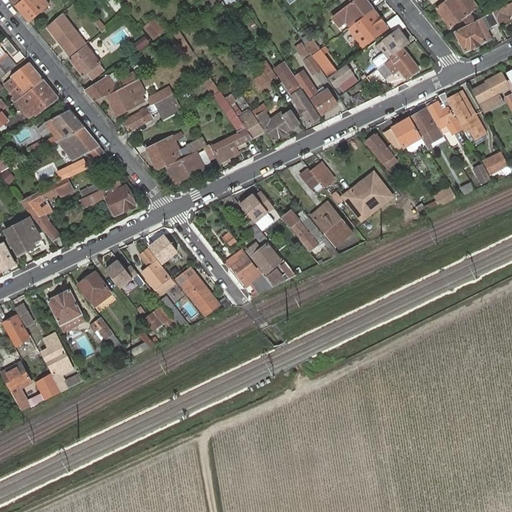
[(23,0),(15,7),(29,23),(49,6),(46,2),(43,5),(38,0),(23,0)]
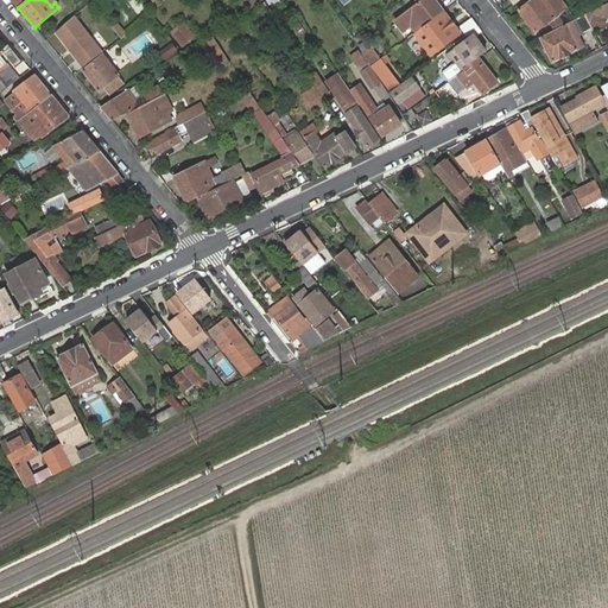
[(236,14),(246,8),(240,0),(232,6),(236,14)]
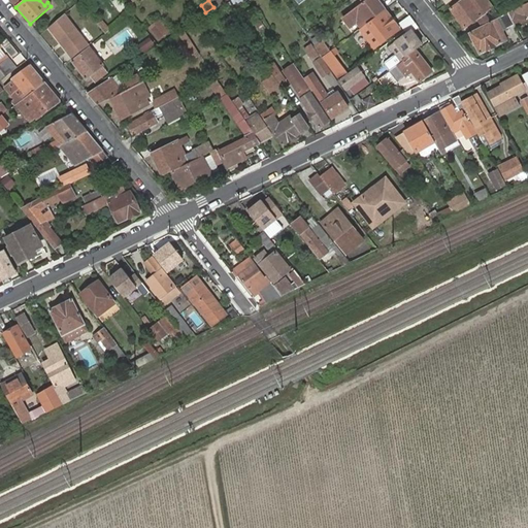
[(228,0),(226,2),(232,11),(249,0),(228,0)]
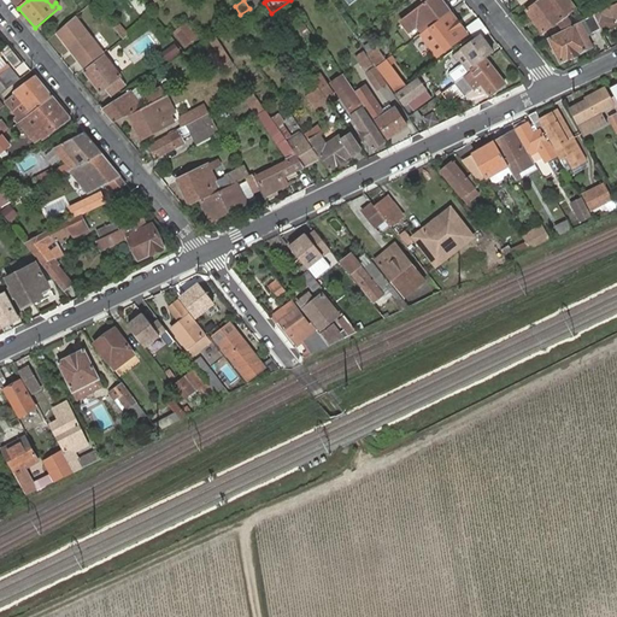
[(417,29),(421,34),(425,30),(427,29),(429,28),(450,12),(441,0),(429,0),(400,22),(410,34),(417,29)]
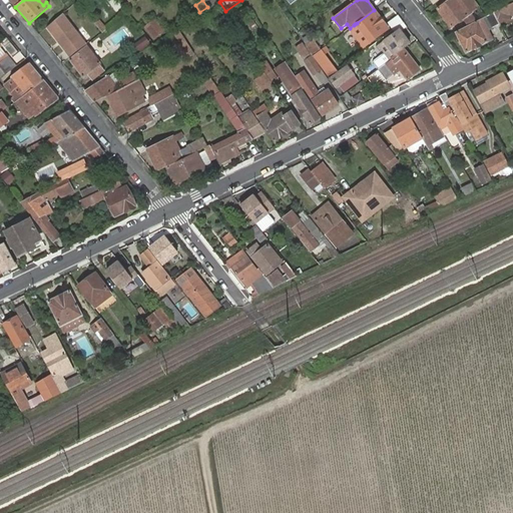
[(468,25),(485,16),(472,0),(448,0),(437,8),(451,26),(462,18),(468,25)]
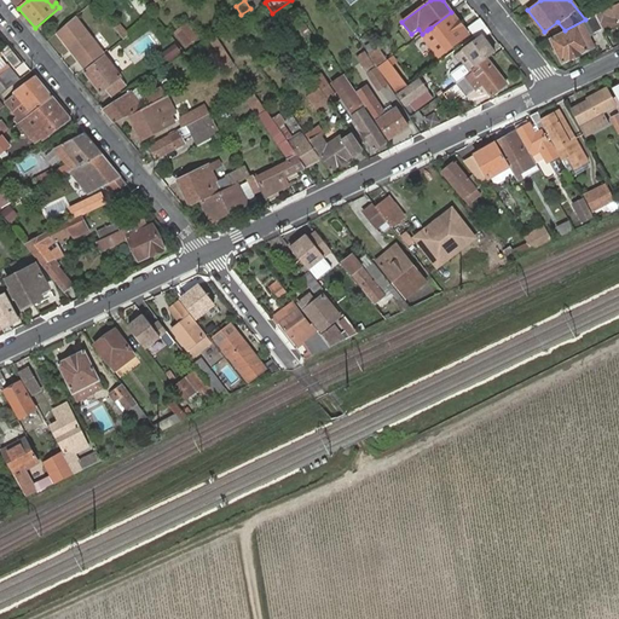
[(618,1),(596,15),(602,28),(603,30),(617,24),(613,18),(618,13),(618,1)]
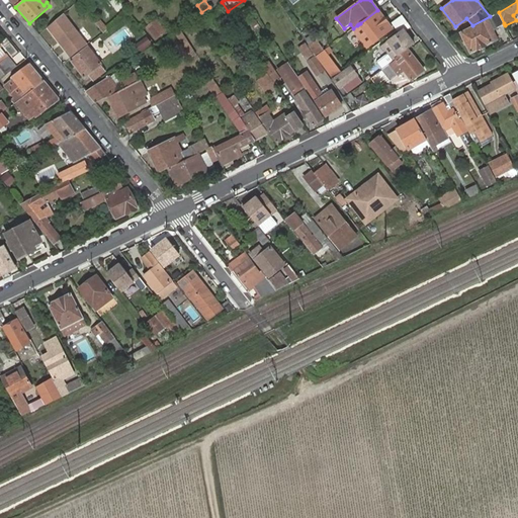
[(361,24),(360,23),(358,24),(360,27),(362,26),(374,42),(392,28),(379,12),(361,24)]
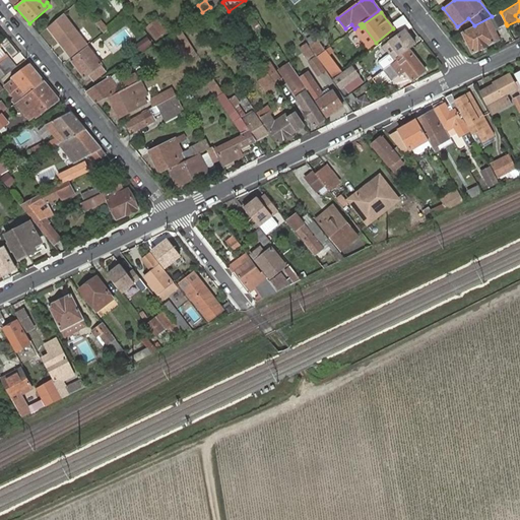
[(474,25),(462,31),(473,53),(499,40),(494,29),(490,22),(495,21),(498,27),(506,23),(501,12),(492,16),(474,25)]
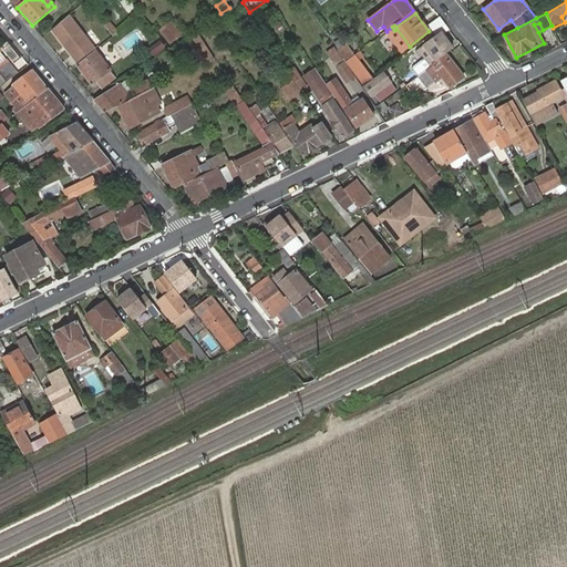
[(434,33),(445,24),(441,18),(429,28),(434,33)]
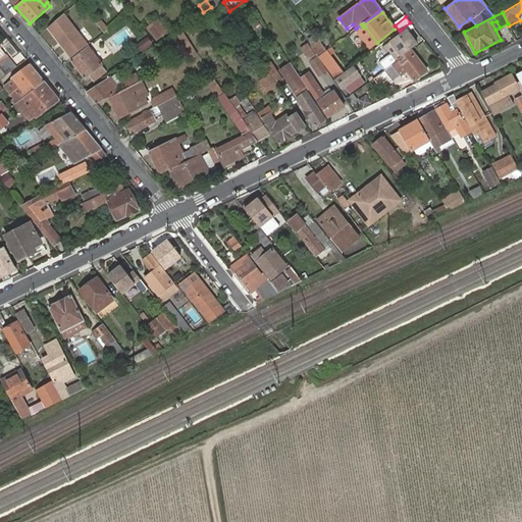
[(100,17),(95,21),(104,33),(109,30),(100,17)]
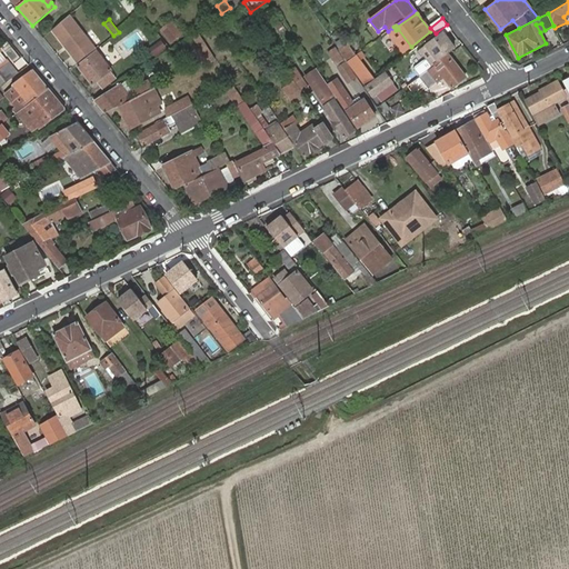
[(158,31),(170,45),(182,32),(170,19),(158,31)]
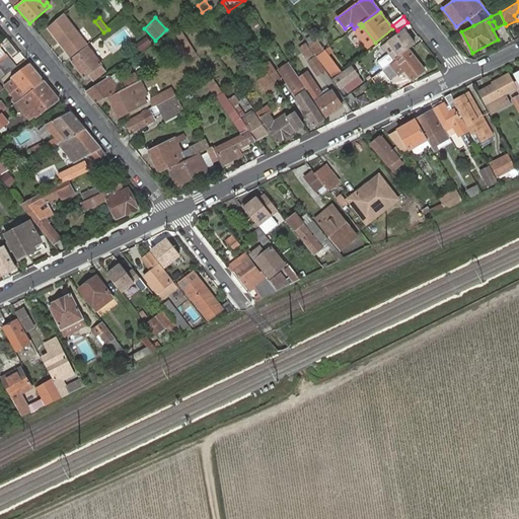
[(53,34),(66,51),(80,39),(67,22),(53,34)]
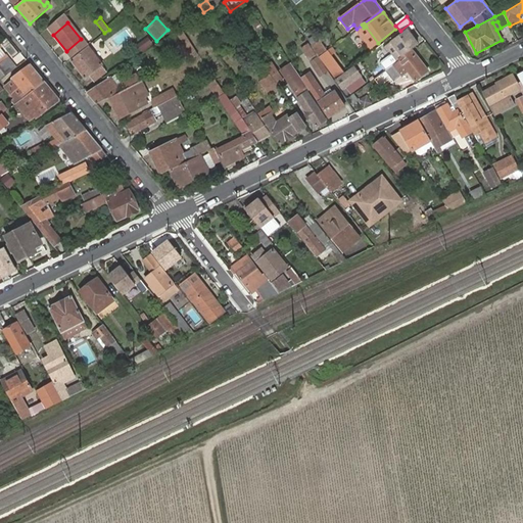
[(196,49),(182,29),(177,32),(191,52),(196,49)]
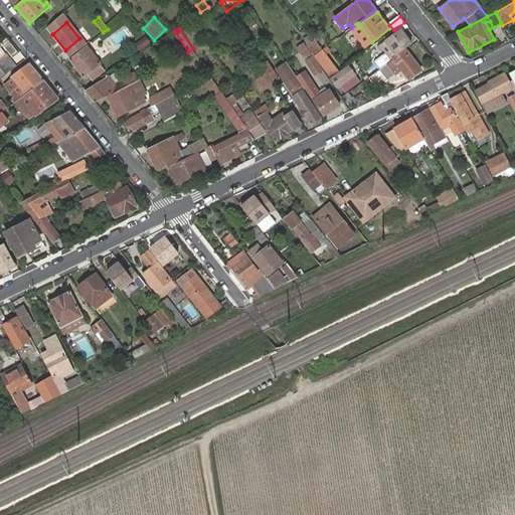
[(405,48),(408,45),(411,43),(400,29),(377,46),(380,51),(383,48),(387,55),(381,60),(385,65),(394,58),(393,57),(405,48)]
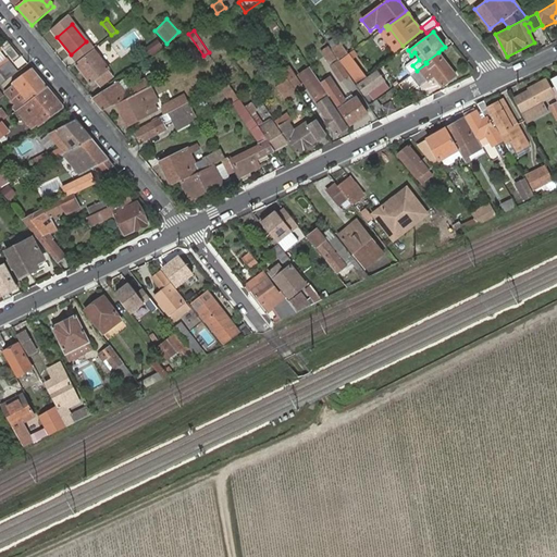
[(163,49),(159,42),(145,52),(149,59),(163,49)]
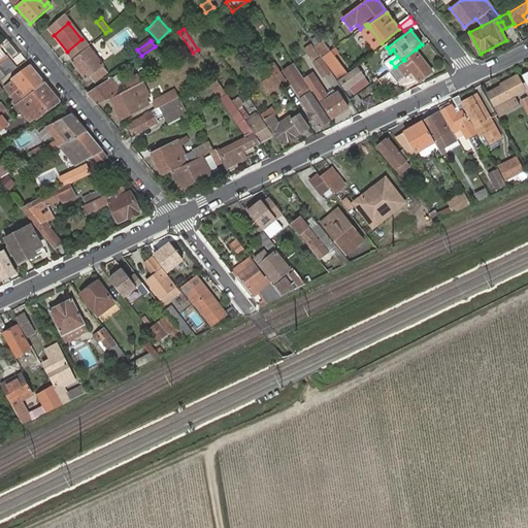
[(330,51),(323,40),(314,45),(321,57),(330,51)]
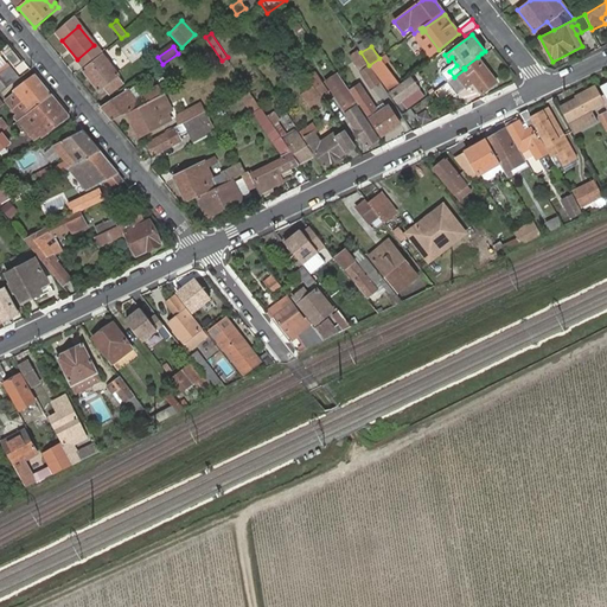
[(103,56),(83,71),(100,91),(104,87),(110,94),(125,83),(103,56)]
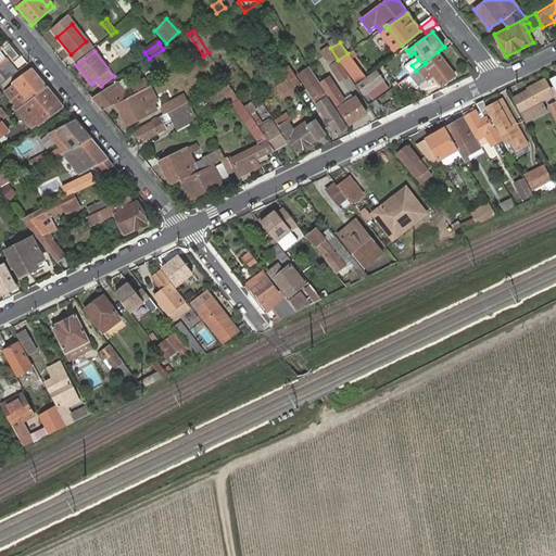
[(454,75),(438,52),(425,62),(426,63),(416,71),(411,75),(419,87),(433,75),(441,86),(454,75)]
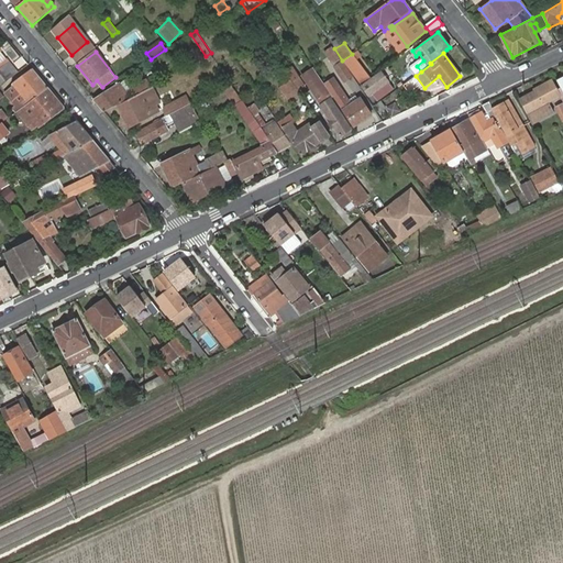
[(331,63),(341,77),(349,73),(339,57),(331,63)]
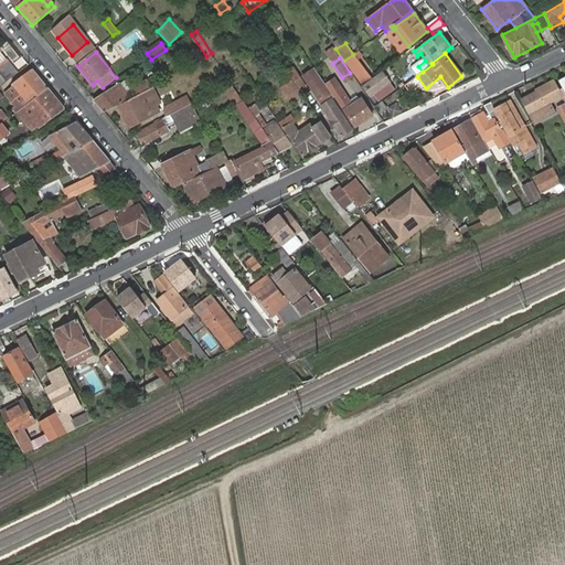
[(400,57),(386,66),(393,75),(405,66),(400,57)]
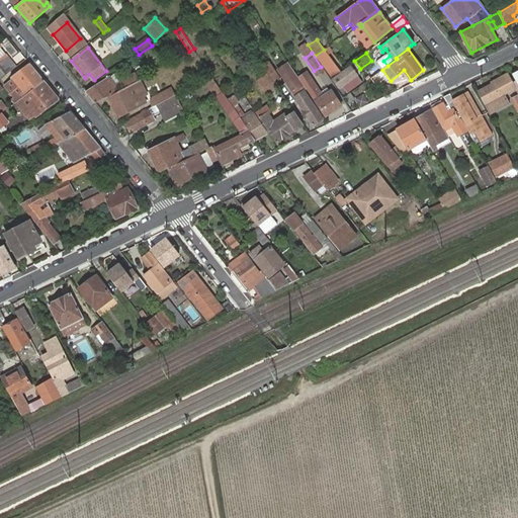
[(320,59),(332,76),(338,71),(326,54),(320,59)]
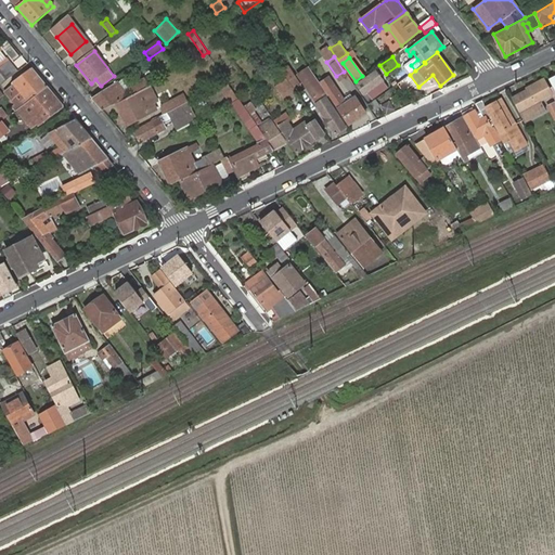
[(10,62),(0,68),(0,72),(7,80),(17,72),(10,62)]
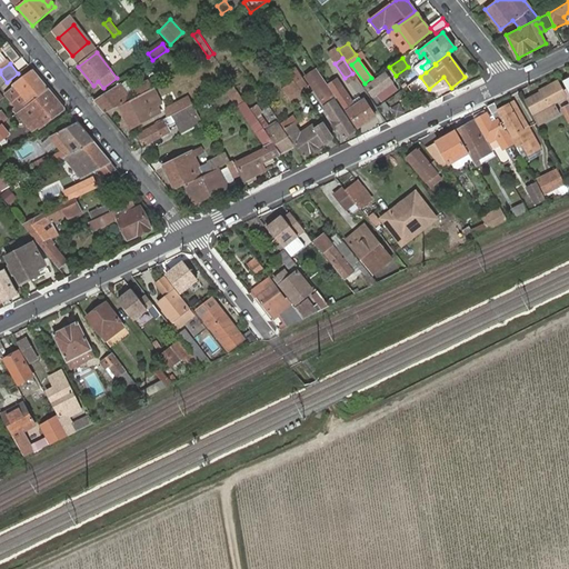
[(389,67),(385,71),(386,72),(391,79),(396,76),(389,67)]
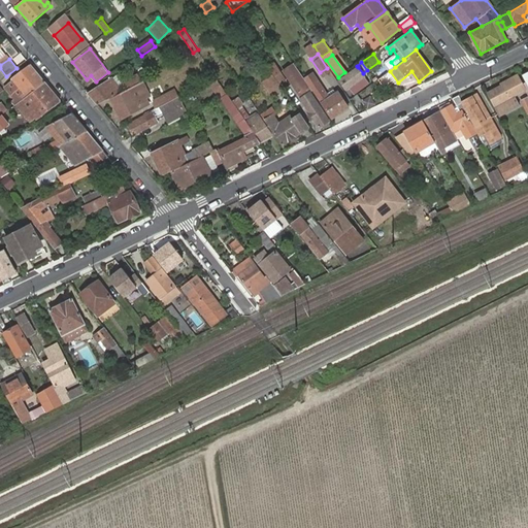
[(45,84),(31,65),(13,78),(2,86),(17,104),(22,101),(45,84)]
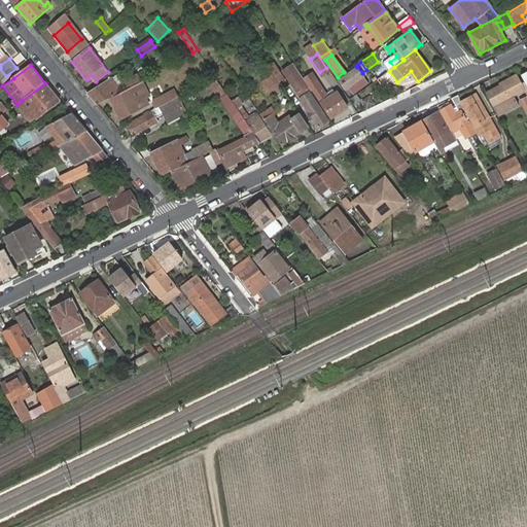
[(281,71),(319,128),(329,120),(310,93),(291,65),(281,71)]
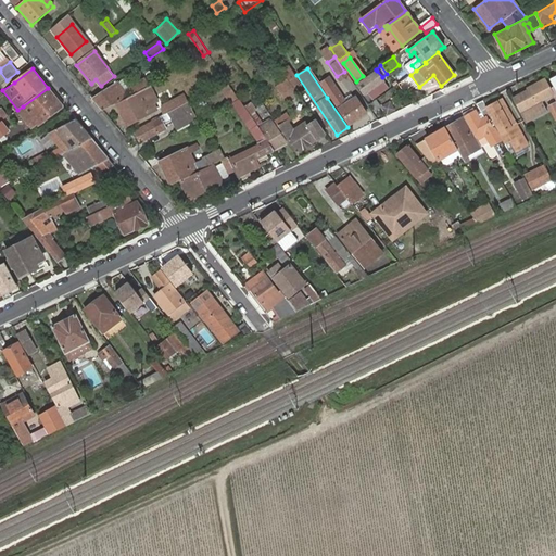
[(382,77),(377,71),(357,85),(365,95),(369,91),(373,97),(386,87),(384,84),(383,80),(382,77)]
